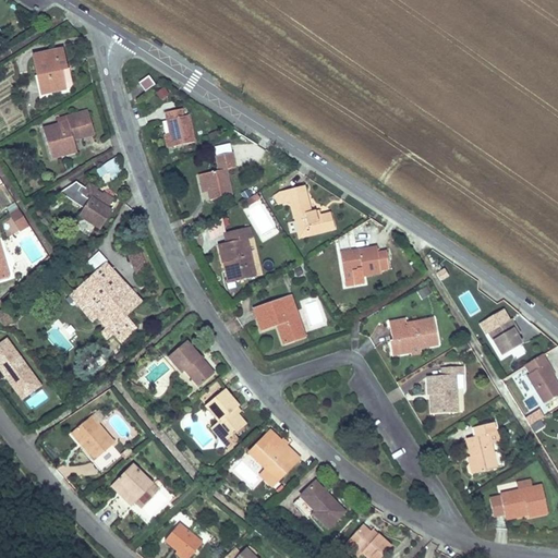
[(63,44),(32,51),(40,93),(67,87),(62,67),(68,65),(63,44)]
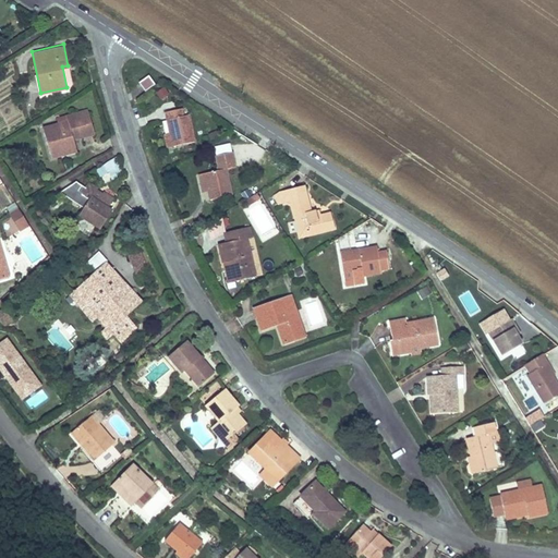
[(148,73),(138,81),(145,88),(155,82),(148,73)]
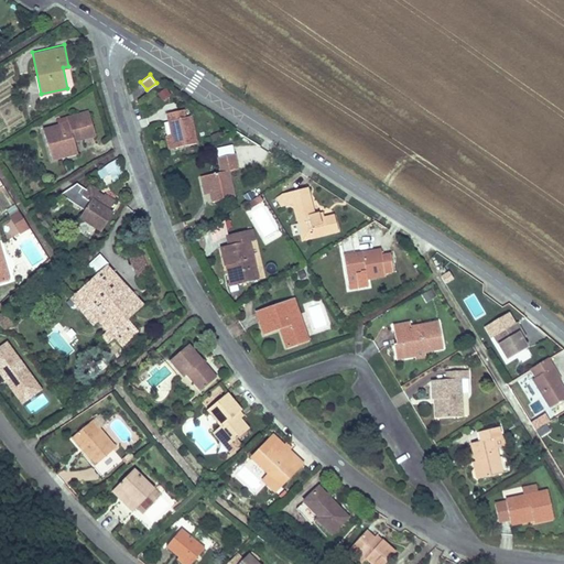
[(158,93),(163,99),(173,93),(169,85),(158,93)]
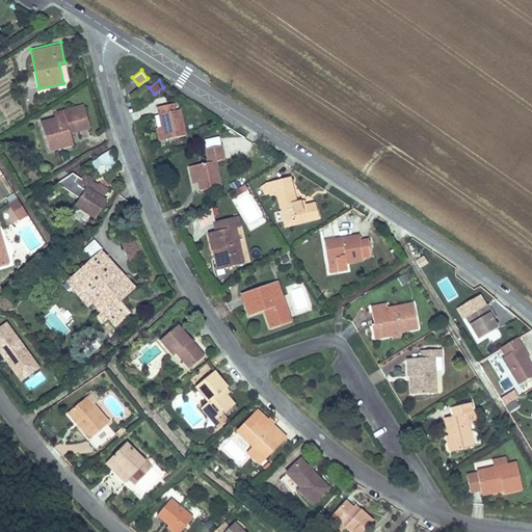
[(174,101),(156,105),(164,140),(187,134),(181,109),(176,110),(174,101)]
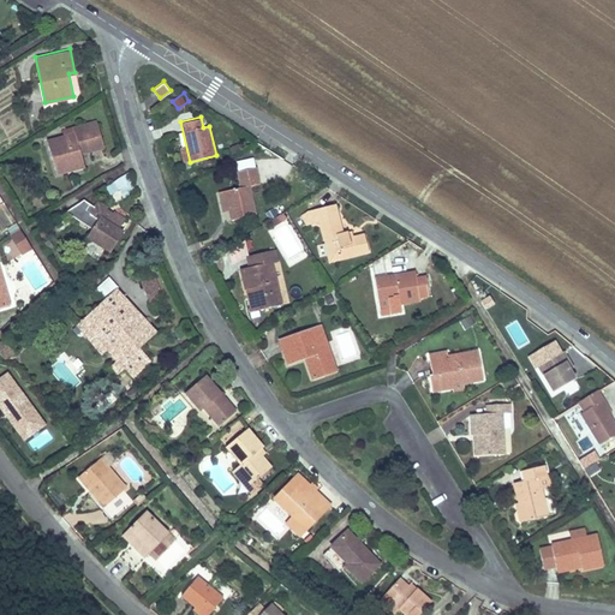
[(64,135),(47,139),(58,175),(87,168),(82,154),(105,148),(97,120),(61,130),(64,135)]
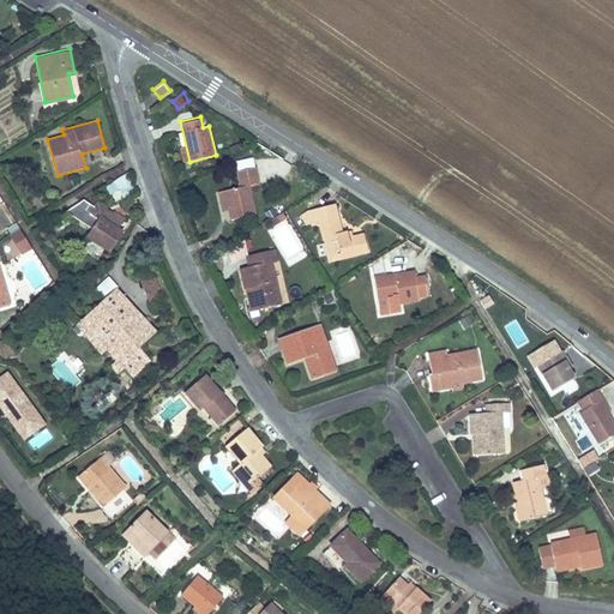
[(228,210),(230,220),(253,215),(248,188),(260,186),(258,168),(239,173),(241,185),(224,188),(228,210)]
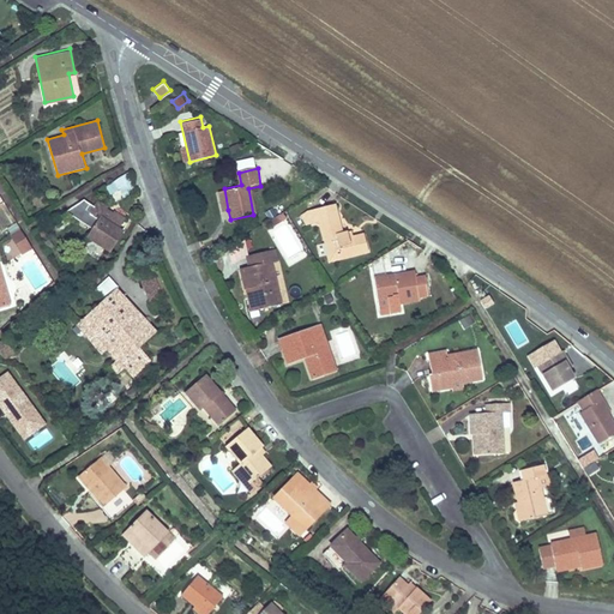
[(124,199),(137,196),(128,172),(106,187),(110,194),(120,190),(124,199)]
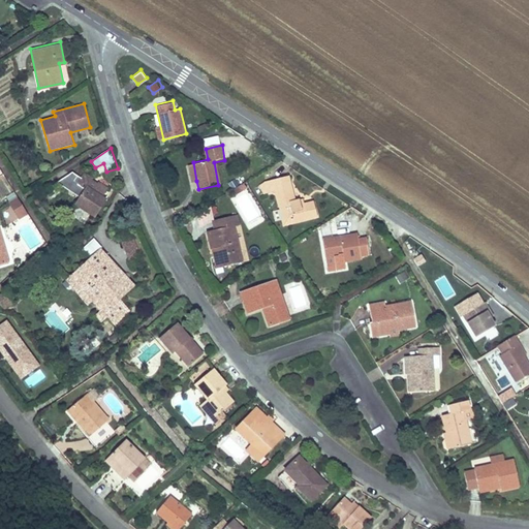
[(196,181),(193,162),(187,163),(190,182),(196,181)]
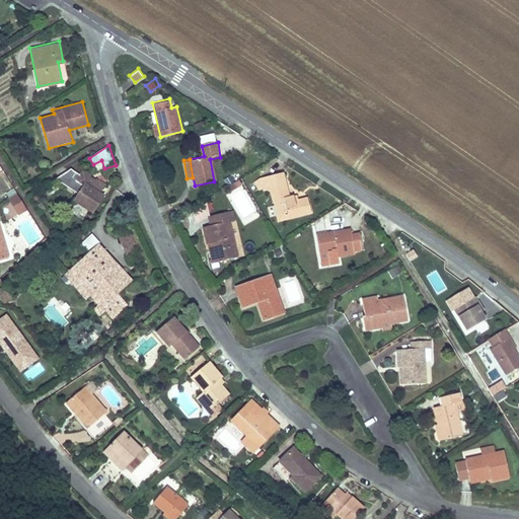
[(82,168),(79,173),(71,168),(55,179),(77,194),(73,201),(93,214),(105,195),(101,193),(106,184),(96,178),(95,179),(90,176),(92,174),(82,168)]
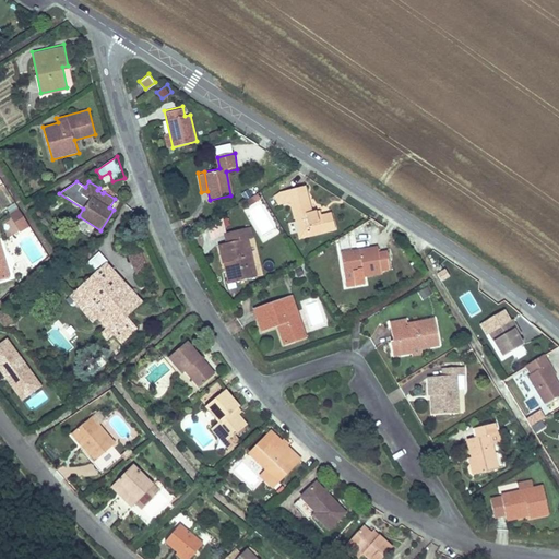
[(317,218),(314,210),(312,211),(305,182),(282,188),(273,194),(280,205),(290,202),(299,237),(335,228),(331,215),(322,217),(317,218)]
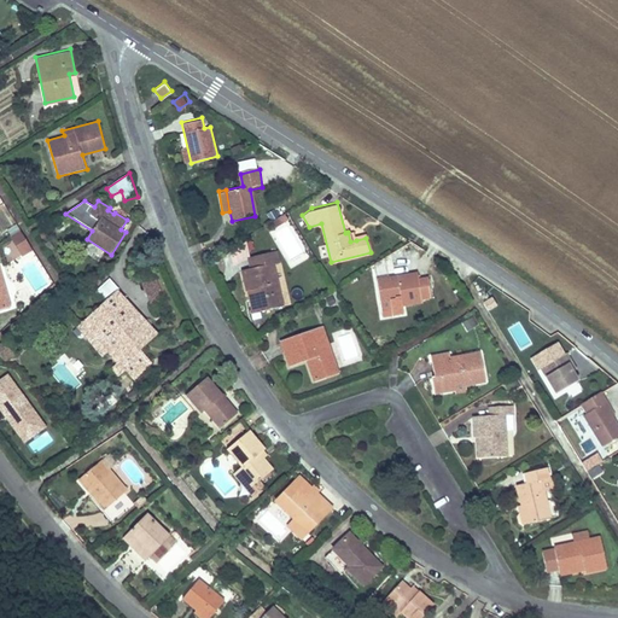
[(272,220),(275,225),(287,217),(284,213),(272,220)]
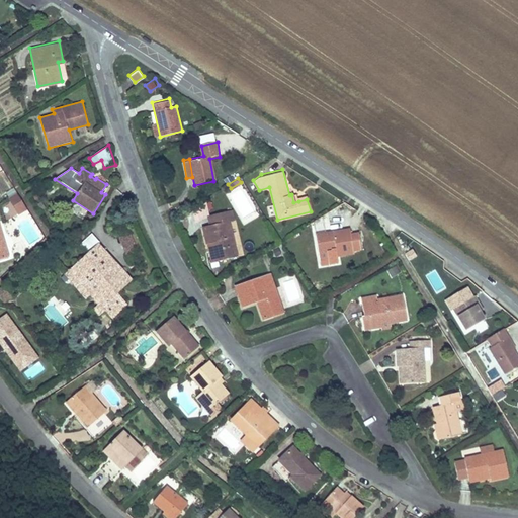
[(16,210),(24,205),(16,193),(8,198),(16,210)]
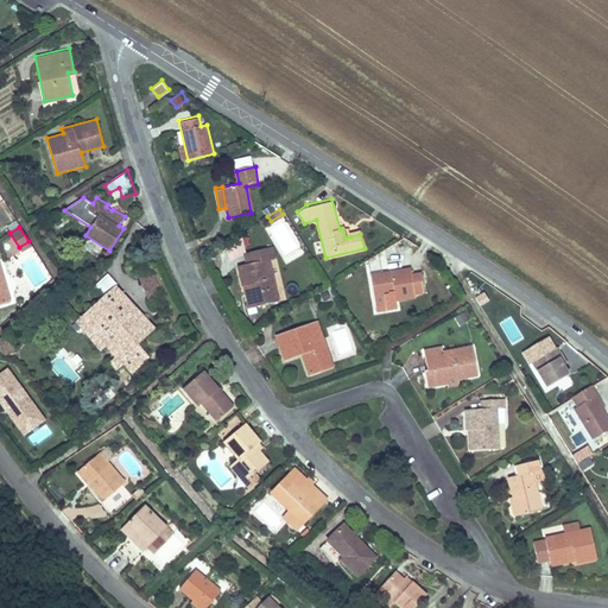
[(32,246),(29,241),(19,247),(23,253),(32,246)]
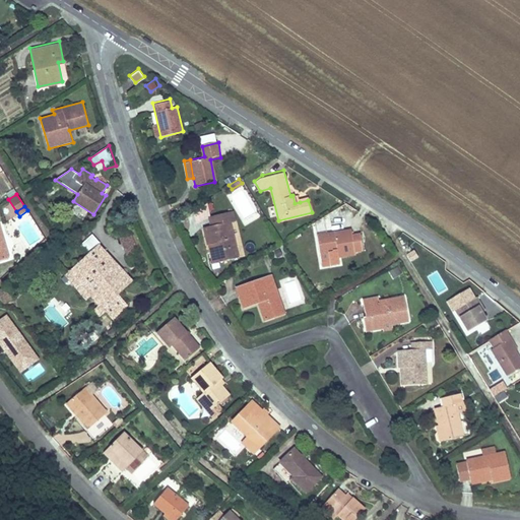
[(237,254),(229,222),(235,220),(232,208),(208,214),(210,223),(203,225),(207,241),(213,240),(215,245),(218,258),(237,254)]
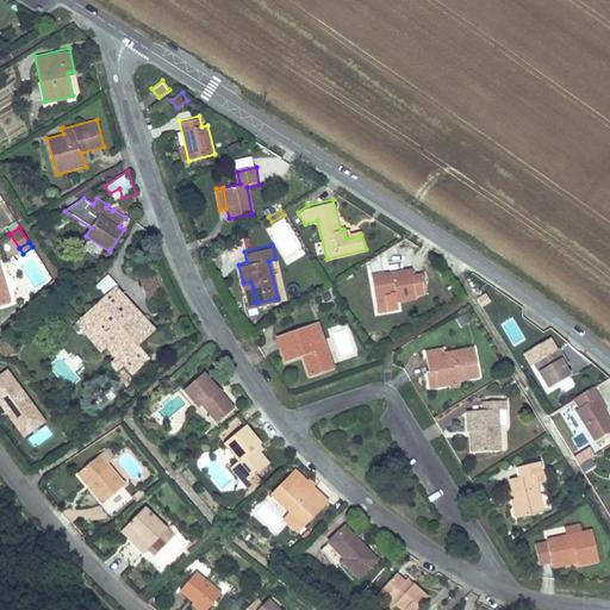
[(412,271),(412,267),(372,272),(375,294),(385,293),(386,300),(387,309),(398,306),(397,299),(417,297),(416,292),(425,291),(423,269),(412,271)]
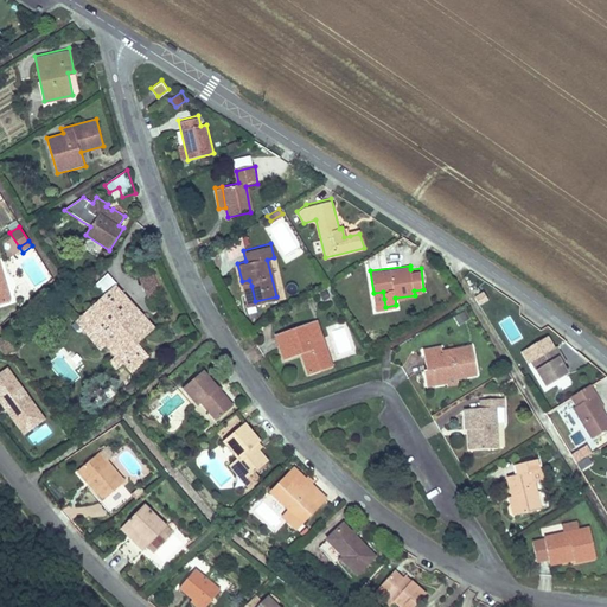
[(159,293),(149,272),(139,276),(148,298),(159,293)]
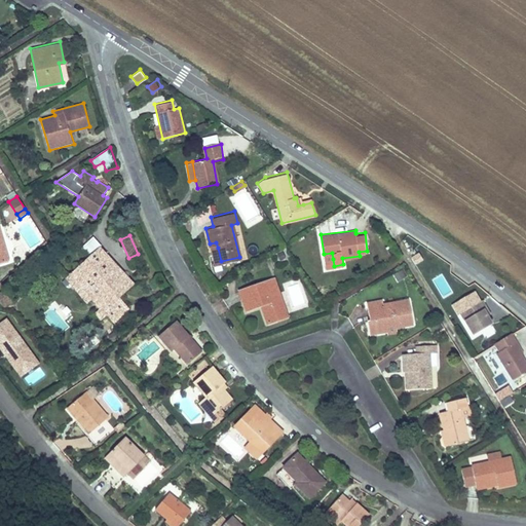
[(107,316),(114,324),(129,310),(119,299),(102,279),(116,267),(99,249),(101,247),(94,237),(81,249),(89,258),(66,278),(71,283),(75,279),(92,299),(101,308),(96,313),(102,321),(107,316)]
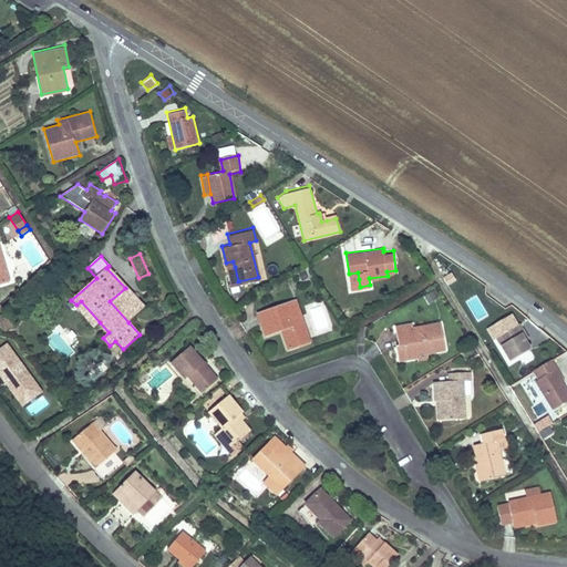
[(125,288),(110,301),(129,322),(144,309),(125,288)]
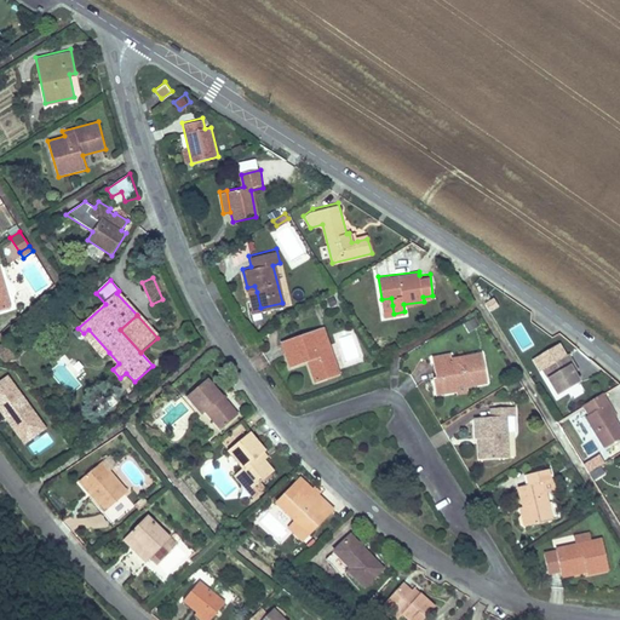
[(323,327),(280,343),(288,368),(309,361),(316,380),(333,374),(322,346),(329,344),(323,327)]
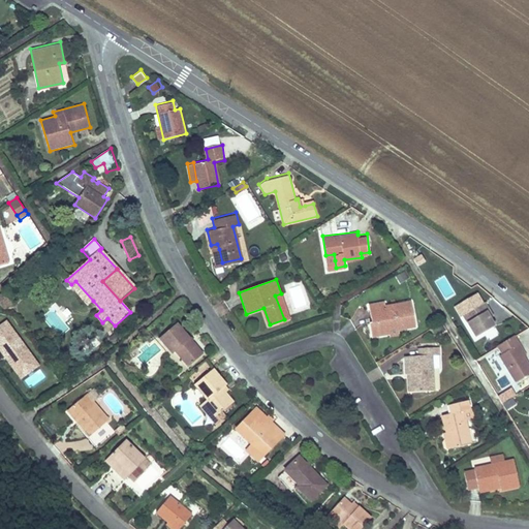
[(93,301),(75,281),(71,284),(89,304),(93,301)]
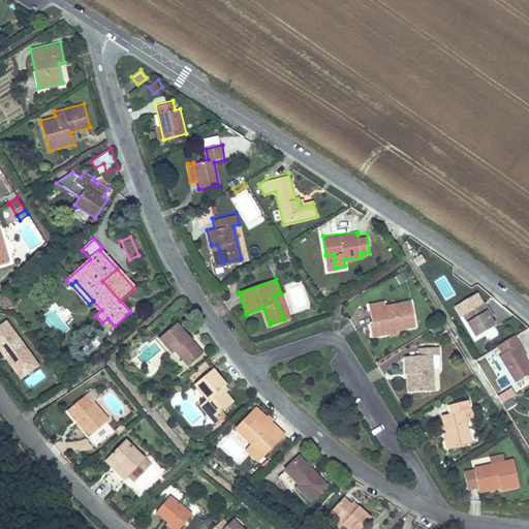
[(281,293),(275,296),(284,319),(289,317),(281,293)]
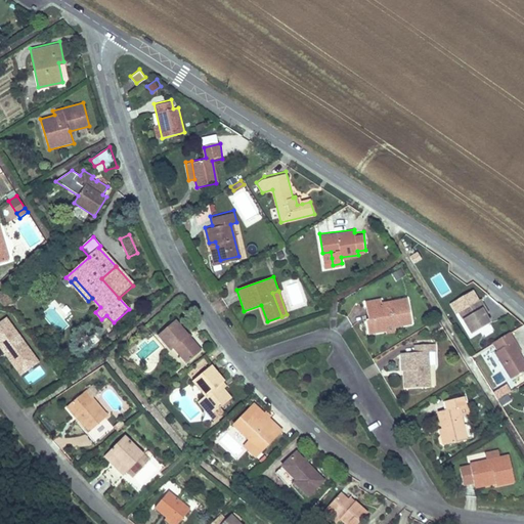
[(411,322),(406,296),(382,301),(381,297),(364,300),(368,316),(365,317),(368,332),(387,329),(388,333),(395,332),(394,326),(411,322)]
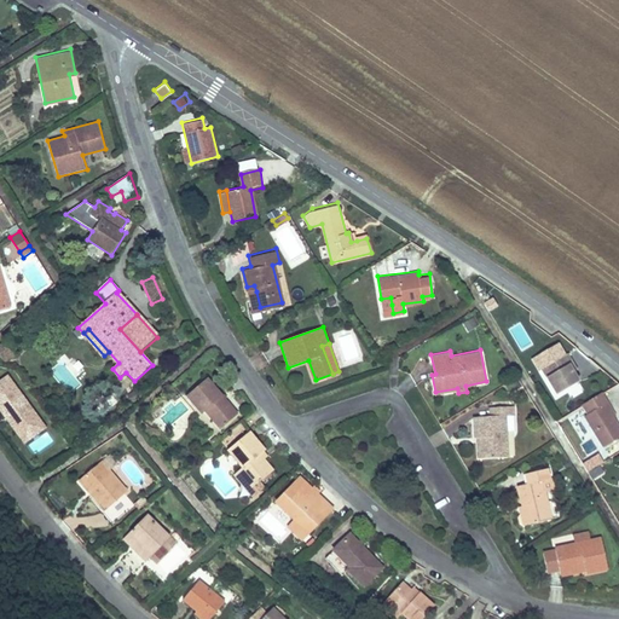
[(577,371),(567,354),(542,370),(557,395),(579,382),(574,374),(577,371)]
